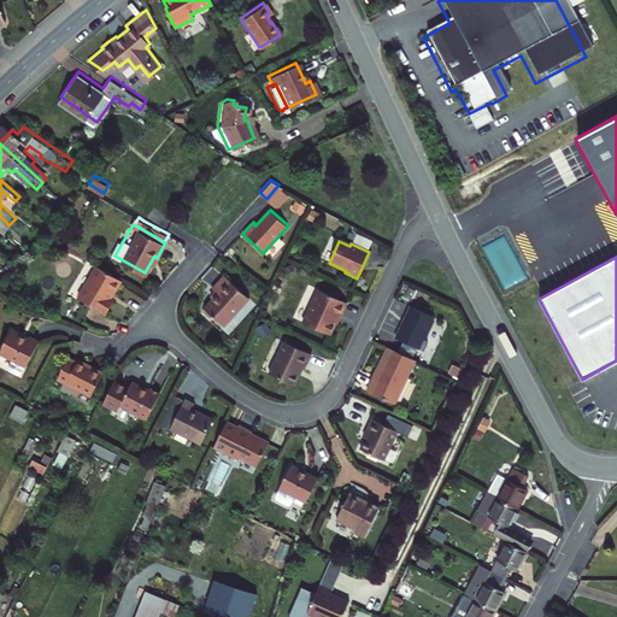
[(121,281),(97,266),(77,299),(106,316),(110,309),(115,301),(110,299),(121,281)]
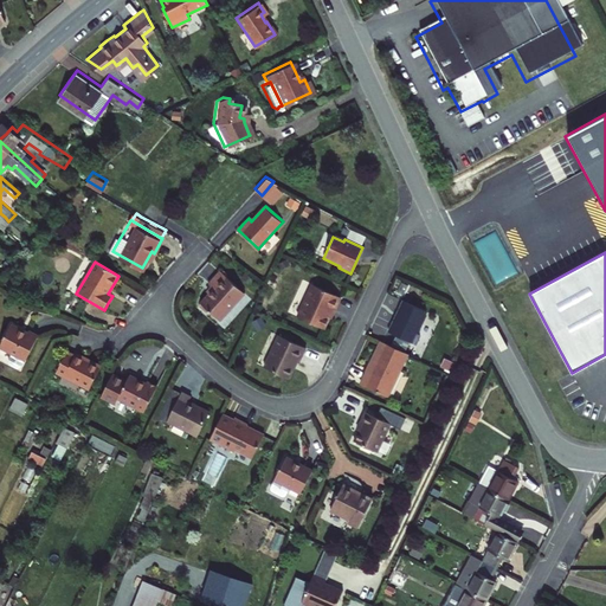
[(217,269),(205,283),(208,285),(211,288),(197,303),(216,321),(242,292),(217,269)]
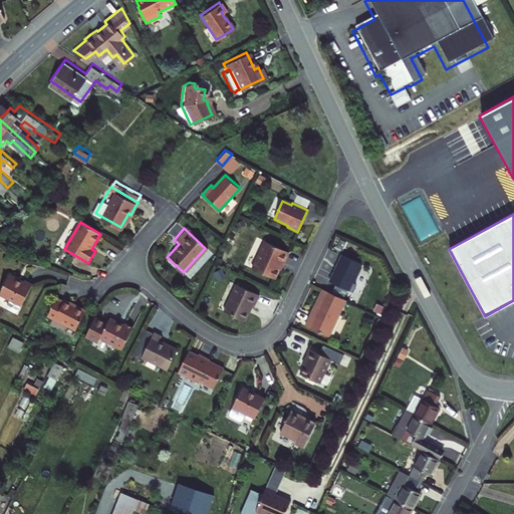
[(289,252),(264,241),(252,269),(274,280),(277,274),(279,269),(277,268),(279,264),(283,265),(289,252)]
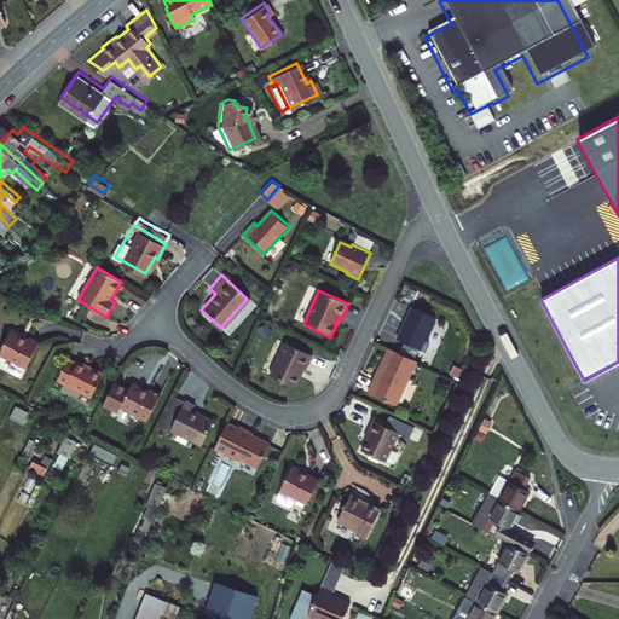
[(434,316),(410,305),(403,322),(395,339),(423,351),(428,340),(423,339),(434,316)]
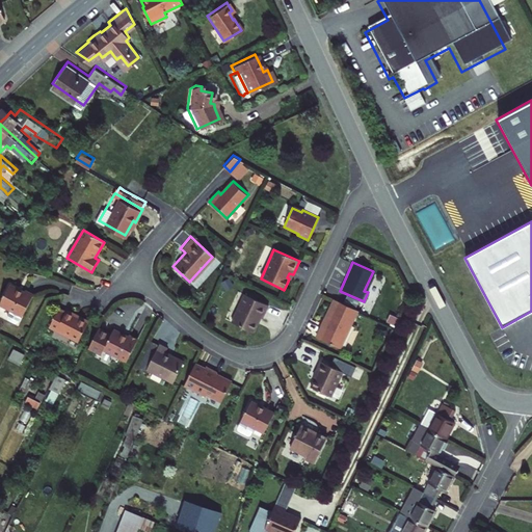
[(21,314),(31,293),(28,292),(24,290),(23,292),(7,284),(0,297),(0,302),(8,308),(5,314),(6,317),(12,321),(16,320),(20,313),(21,314)]
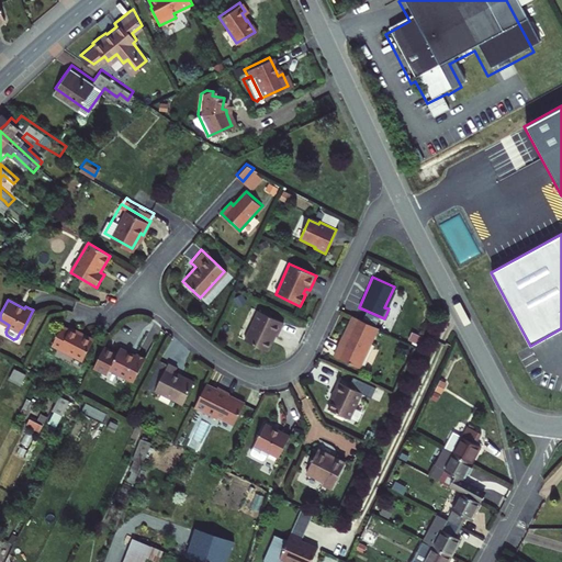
[(282,323),(256,311),(242,341),(266,352),(272,336),(276,337),(279,330),(282,323)]
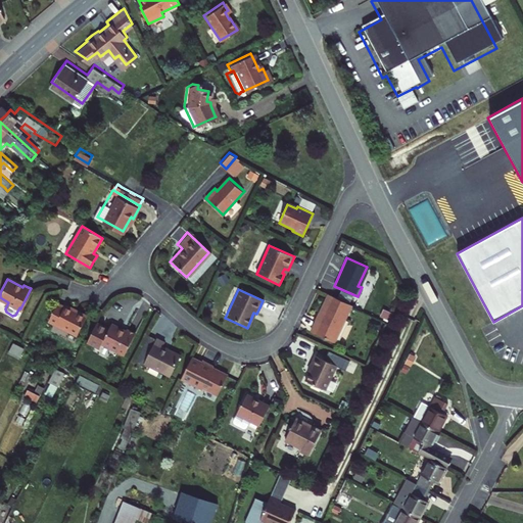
[(327,293),(316,319),(319,321),(330,294),(327,293)]
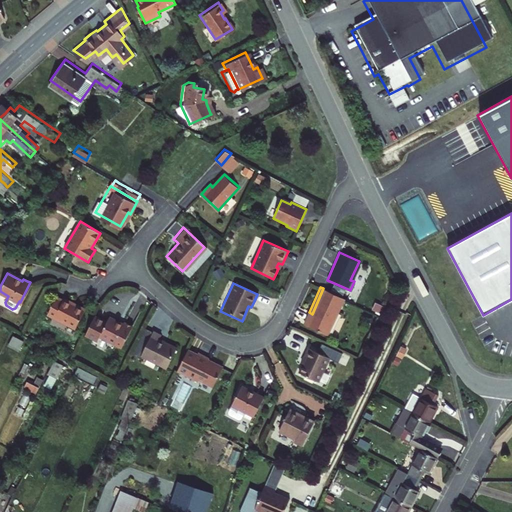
[(343,298),(323,288),(312,314),(309,312),(306,318),(303,325),(327,335),(343,298)]
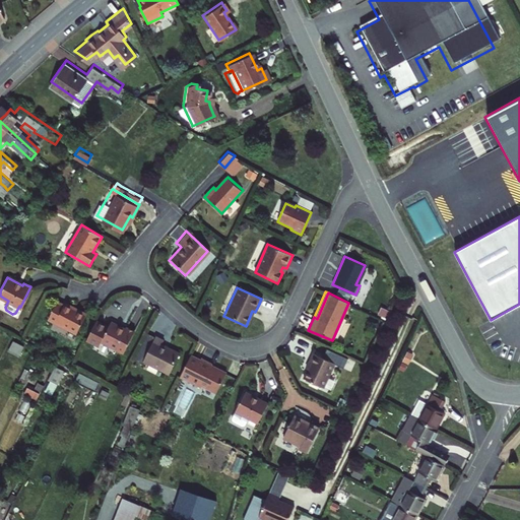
[(56,299),(47,317),(75,331),(85,311),(74,306),(63,300),(62,302),(56,299)]
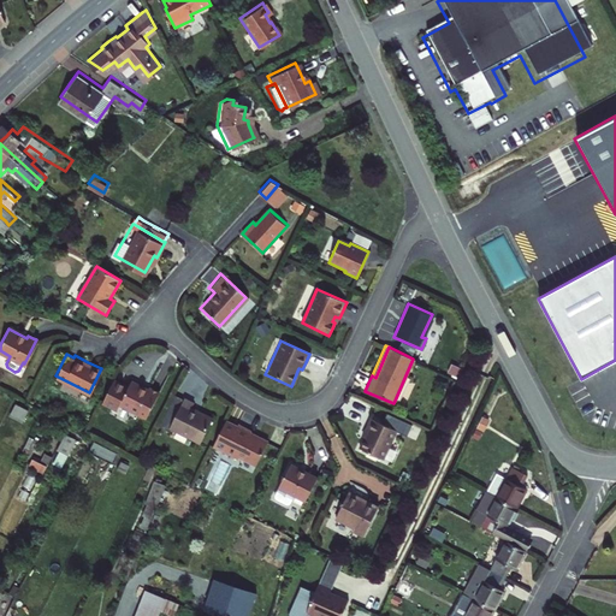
[(146,416),(159,390),(153,388),(147,385),(146,388),(129,379),(128,383),(114,377),(102,400),(116,407),(117,402),(146,416)]
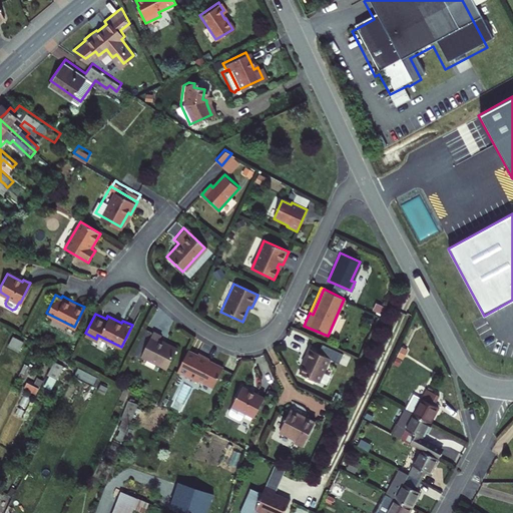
[(331,336),(336,338),(345,318),(340,316),(331,336)]
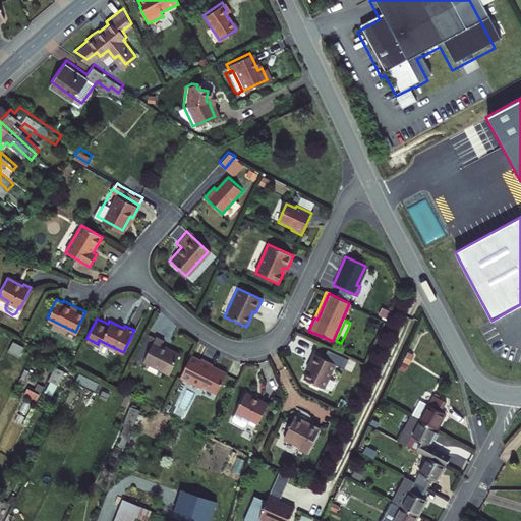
[(160,338),(156,336),(143,361),(170,373),(180,353),(162,344),(164,340),(160,338)]
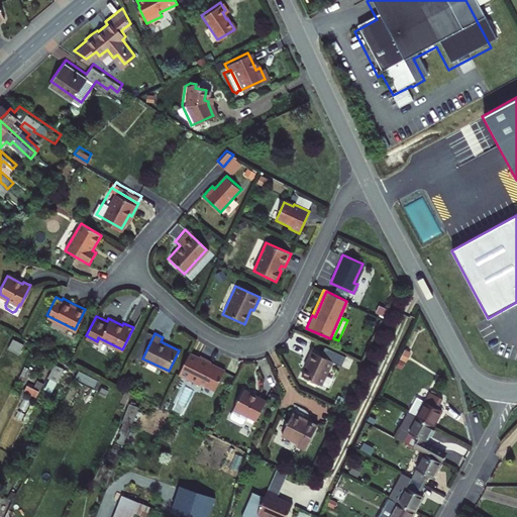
[(20,354),(24,345),(13,339),(9,348),(20,354)]
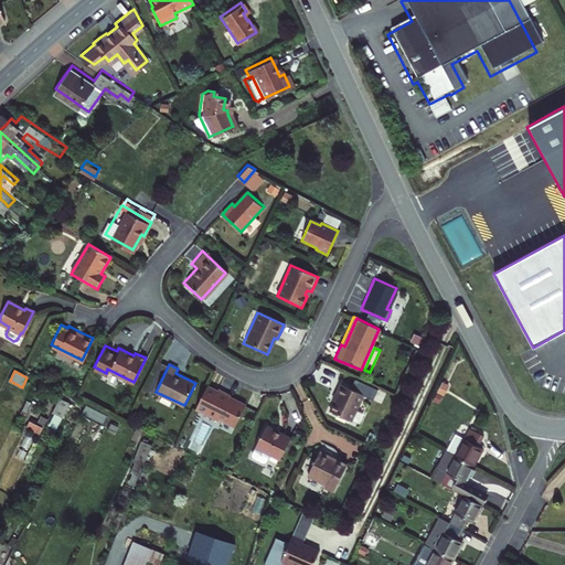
[(363,394),(339,384),(337,388),(334,393),(338,394),(329,412),(351,422),(363,394)]
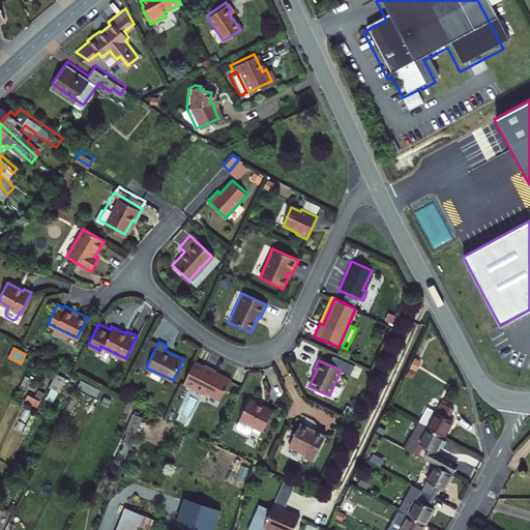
[(202,366),(193,361),(186,375),(182,384),(203,394),(204,392),(219,400),(229,380),(213,373),(214,370),(209,367),(203,364),(202,366)]
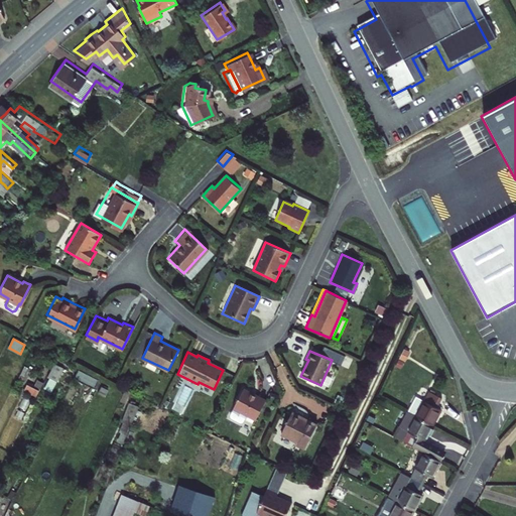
[(55,364),(44,389),(53,392),(63,368),(55,364)]
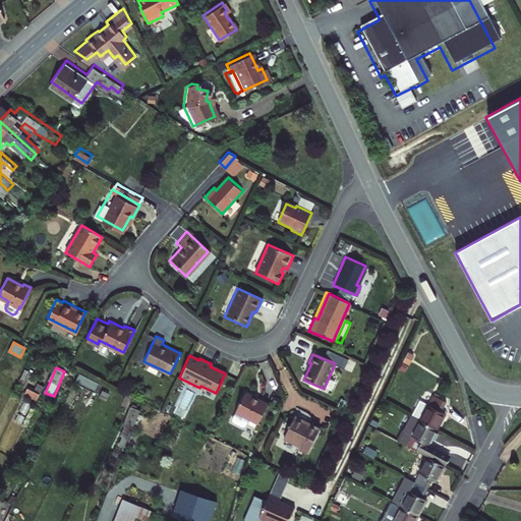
[(79,374),(76,382),(95,391),(99,384),(79,374)]
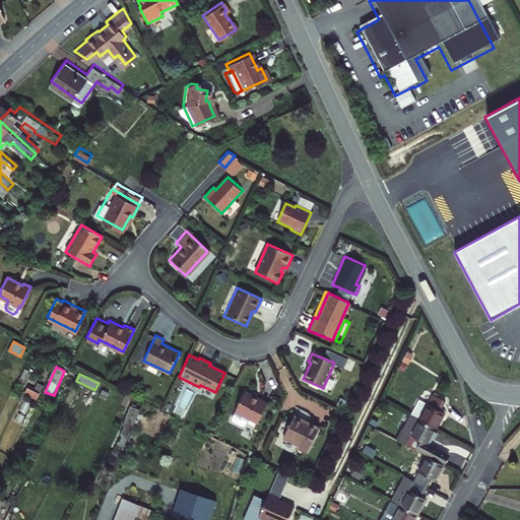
[(411,414),(419,418),(432,394),(424,390),(411,414)]
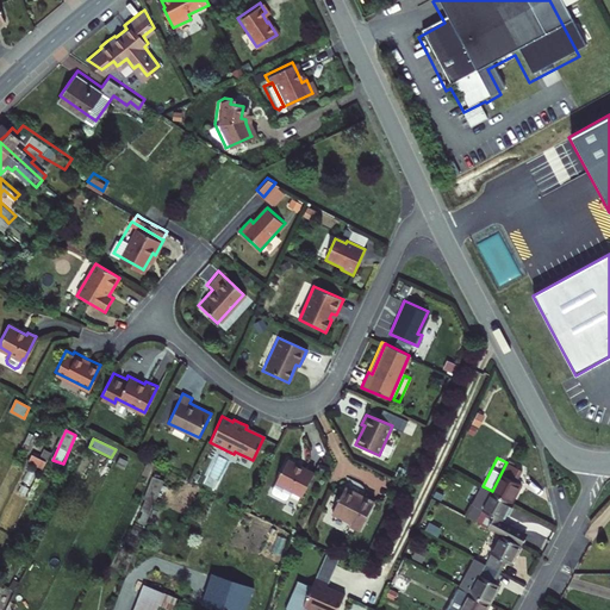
[(302,496),(313,472),(299,466),(286,459),(274,483),(290,490),(302,496)]
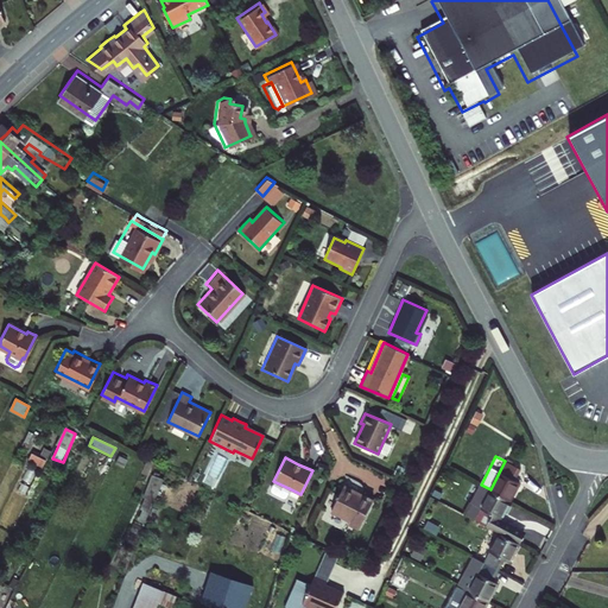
[(519,468),(505,461),(491,489),(508,499),(513,489),(518,480),(513,479),(519,468)]
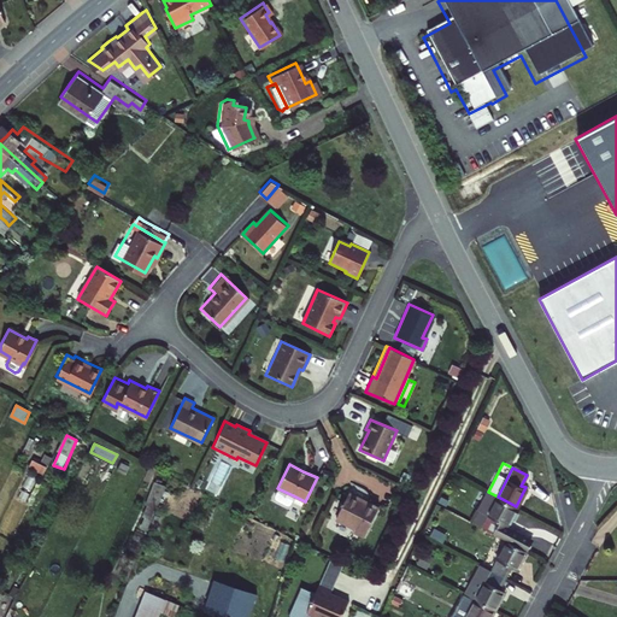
[(156,482),(137,529),(150,533),(166,486),(156,482)]
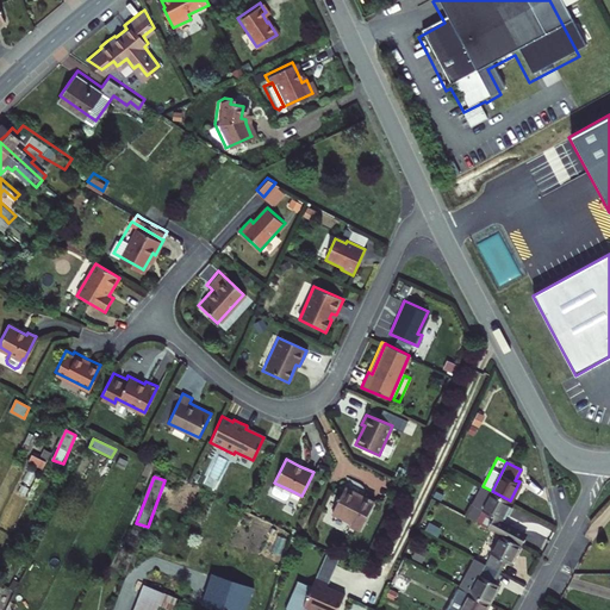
[(290,490),(274,483),(271,489),(272,492),(282,498),(286,497),(290,490)]
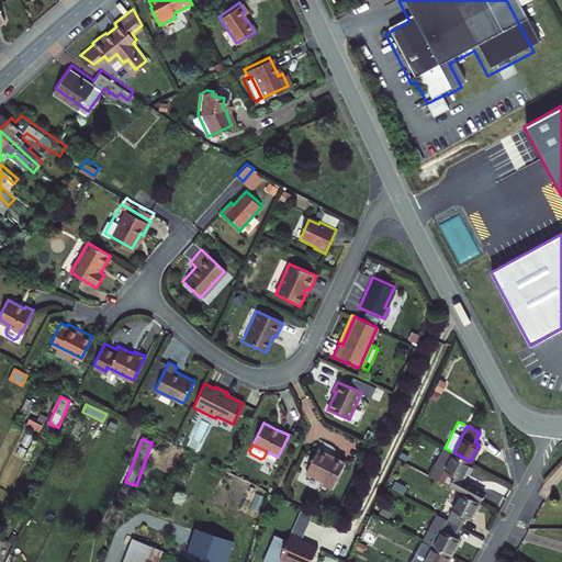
[(347,458),(318,445),(313,457),(306,469),(325,478),(323,481),(334,486),(347,458)]
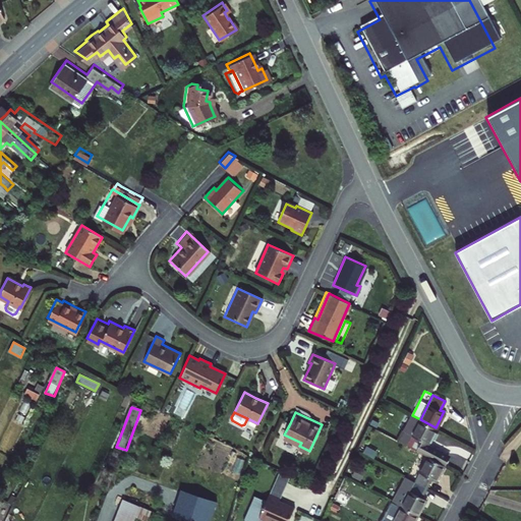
[(420,419),(412,415),(398,442),(407,446),(420,419)]
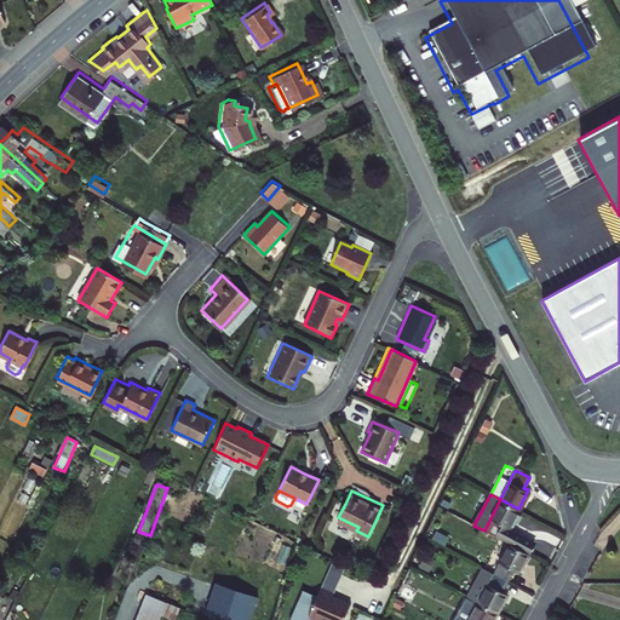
[(533,545),(523,541),(516,530),(510,528),(518,509),(500,499),(484,530),(510,544),(528,554),(530,550),(533,545)]
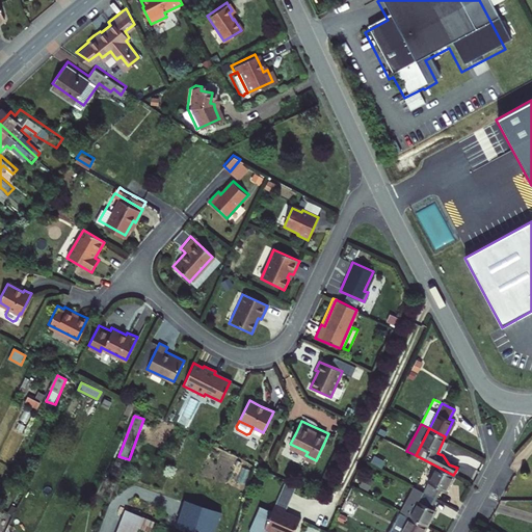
[(453,475),(437,467),(425,491),(439,499),(443,490),(447,491),(450,483),(454,476),(453,475)]
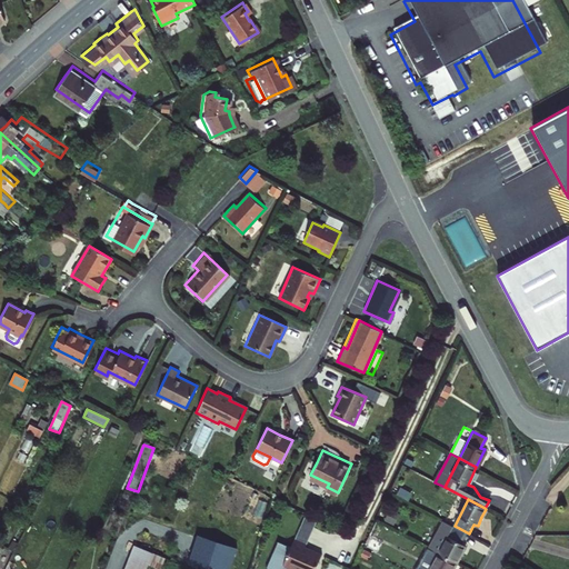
[(228,568),(247,521),(208,507),(188,561),(208,568),(228,568)]
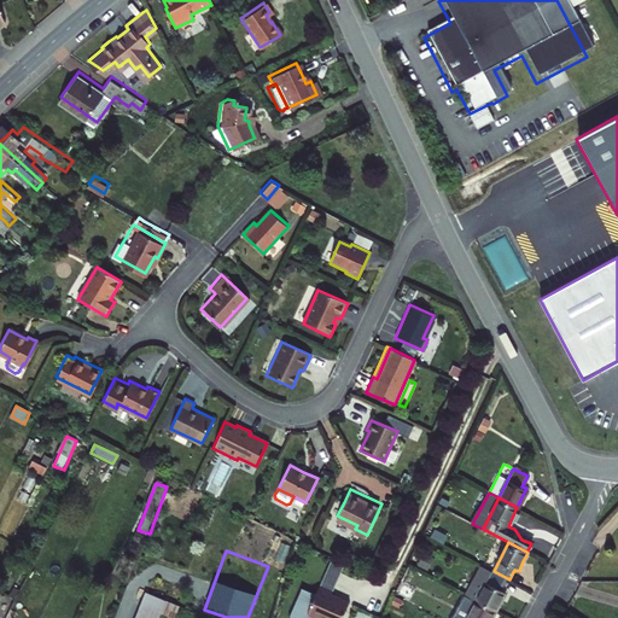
[(494,571),(483,565),(468,596),(479,601),(499,612),(503,602),(508,593),(505,592),(509,579),(494,571)]
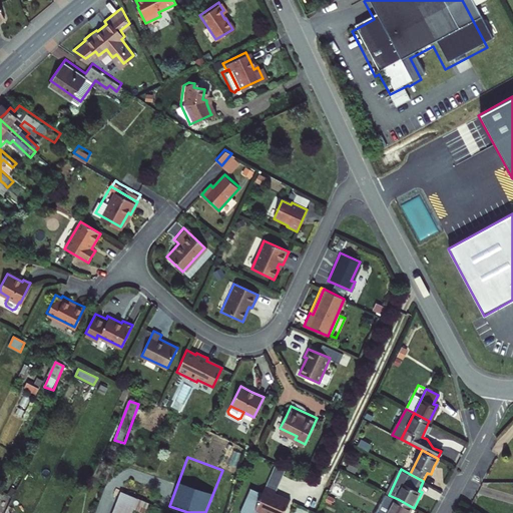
[(253,512),(254,510),(261,512),(285,512),(290,502),(275,495),(276,491),(273,489),(267,486),(262,496),(249,490),(239,512),(253,512)]
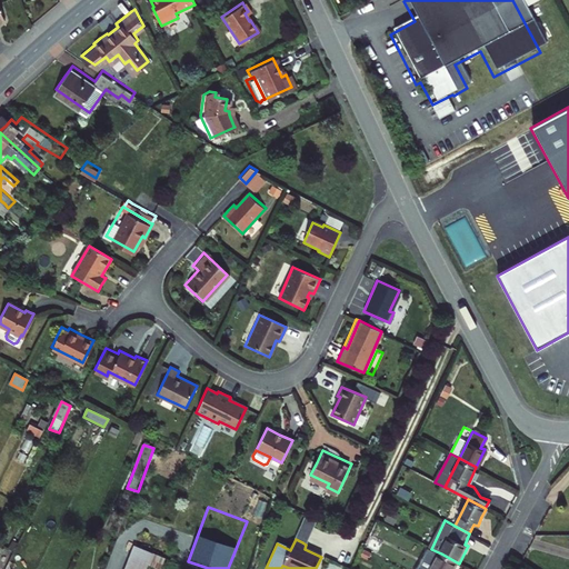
[(127,568),(148,568),(150,563),(163,568),(168,558),(155,552),(138,543),(127,568)]
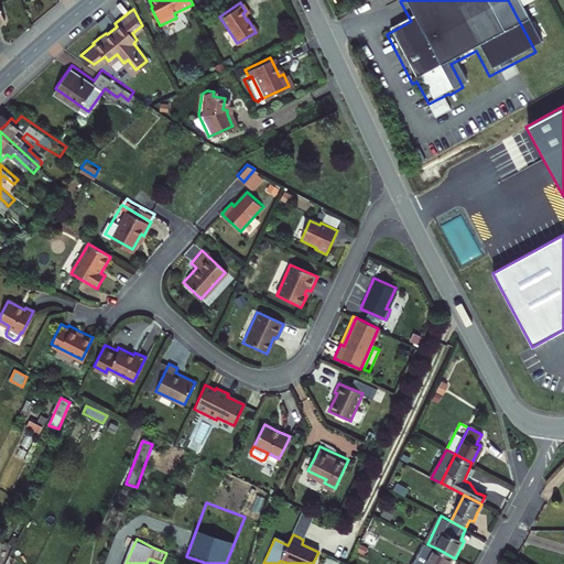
[(452,563),(455,559),(437,549),(430,563),(452,563)]
